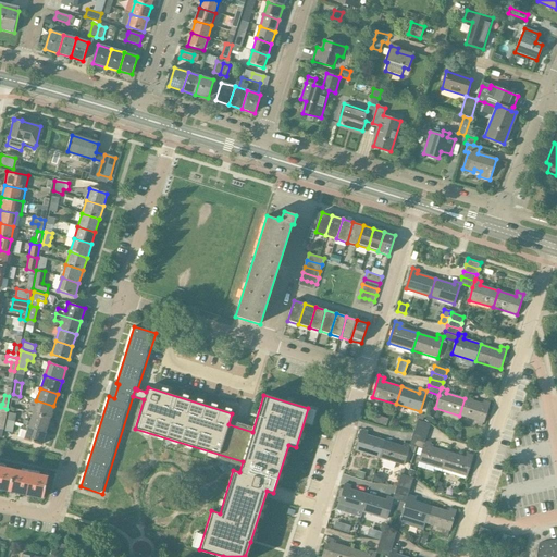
[(465,398),(459,416),(483,423),(490,403),(484,400),(483,404),(465,398)]
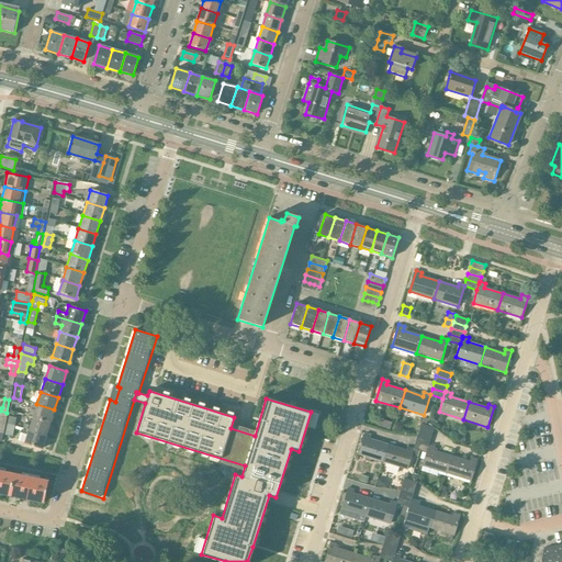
[(54,409),(36,404),(32,403),(29,416),(33,417),(49,423),(54,409)]
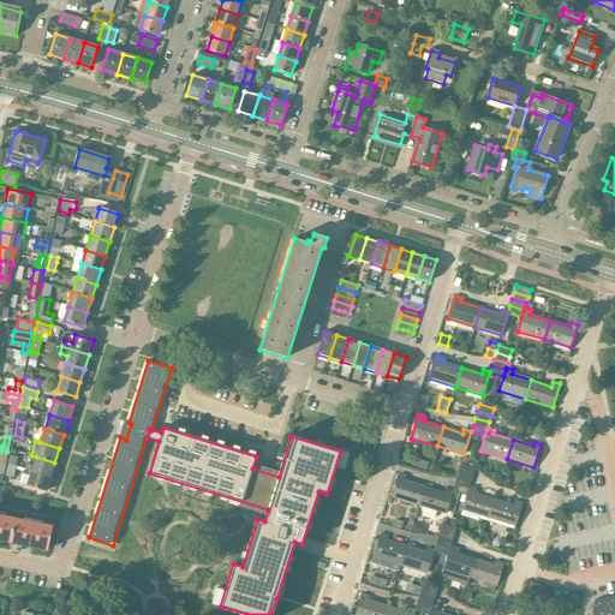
[(25,469),(31,471),(51,477),(54,463),(36,457),(33,466),(27,464),(25,469)]
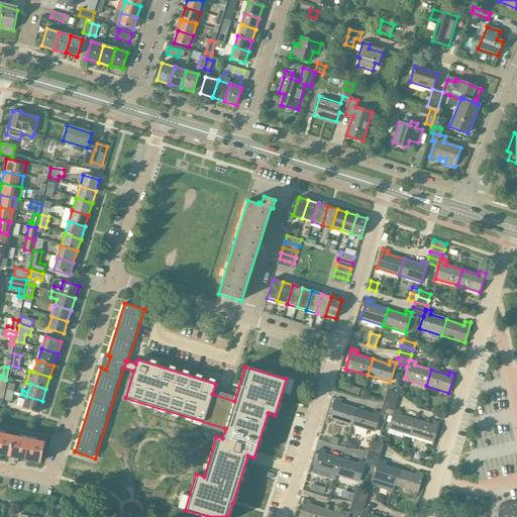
[(387,390),(386,396),(398,400),(399,394),(392,391),(387,390)]
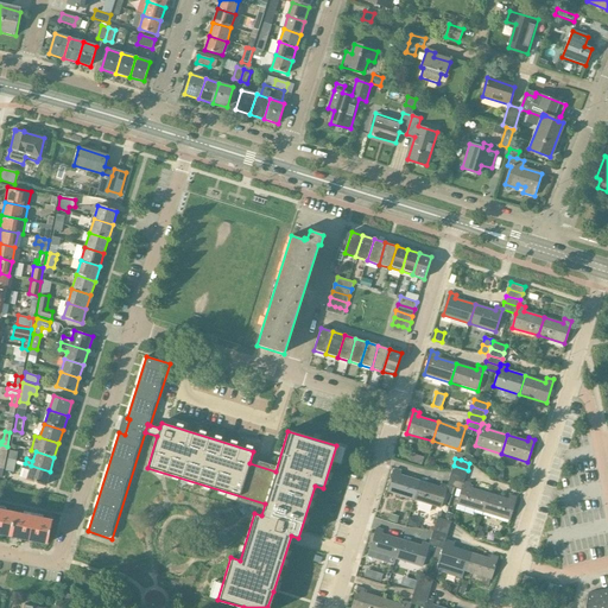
[(45,485),(50,472),(31,466),(26,479),(45,485)]
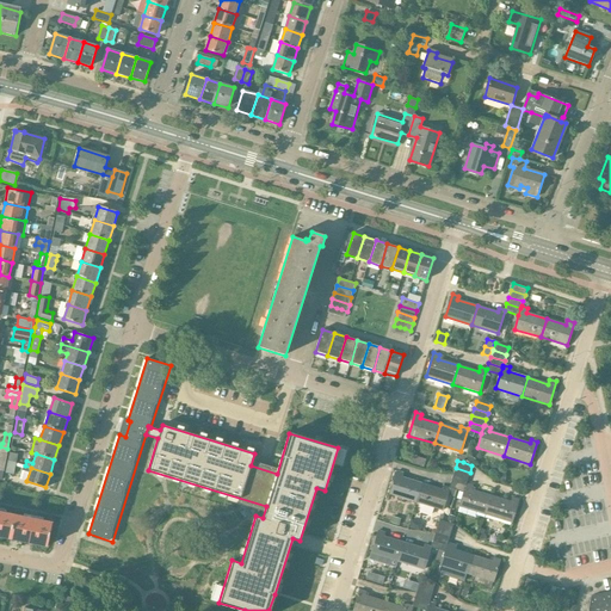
[(454,475),(468,479),(470,473),(456,468),(454,475)]
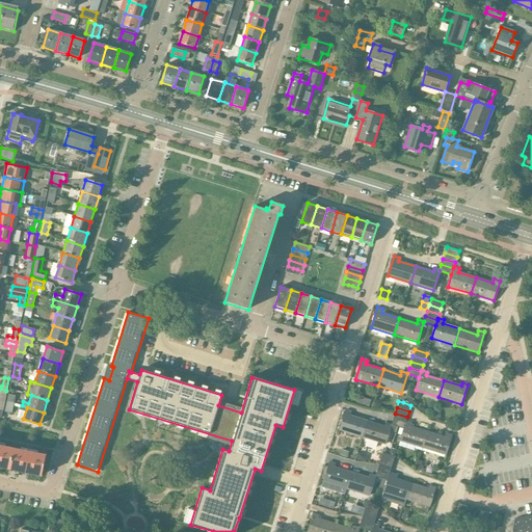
[(339,430),(362,437),(367,421),(350,416),(351,413),(345,410),(339,430)]
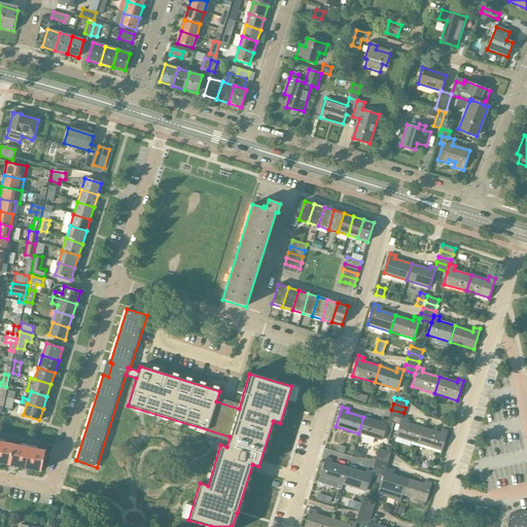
[(389,415),(401,419),(402,417),(403,413),(391,410),(389,415)]
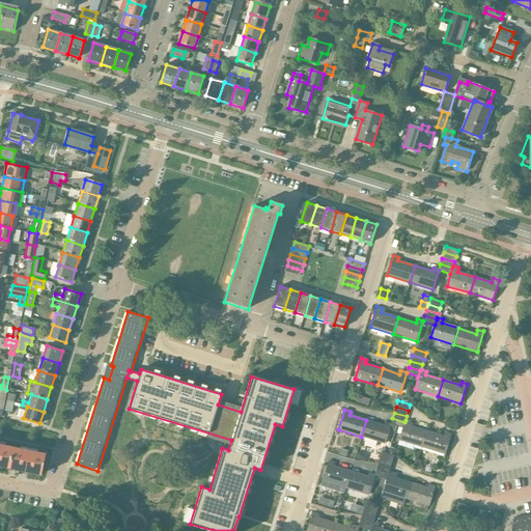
[(402,428),(404,422),(392,418),(390,424),(395,425),(402,428)]
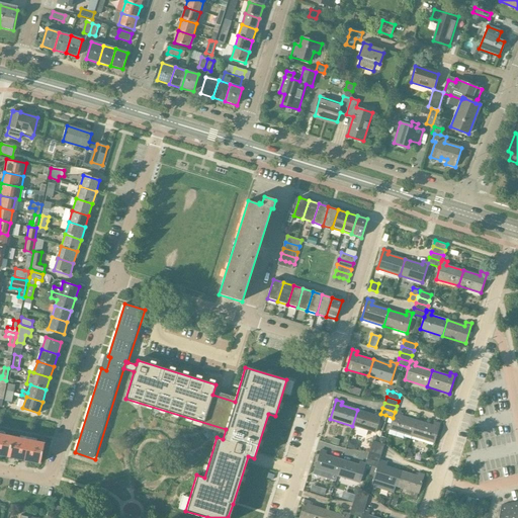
[(379,420),(380,414),(375,412),(374,415),(357,410),(352,426),(374,433),(379,420)]
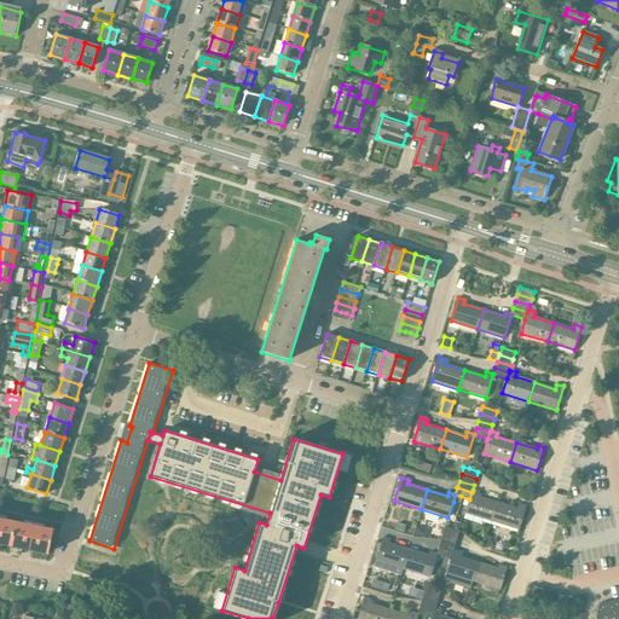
[(464,513),(492,521),(492,518),(498,502),(478,496),(479,492),(473,490),(472,492),(469,499),(464,513)]
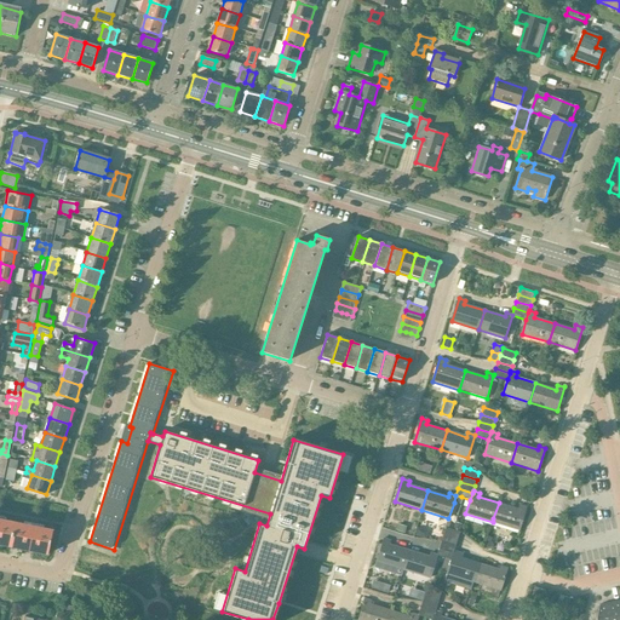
[(493,518),(493,522),(520,530),(527,506),(520,505),(518,509),(499,503),(493,518)]
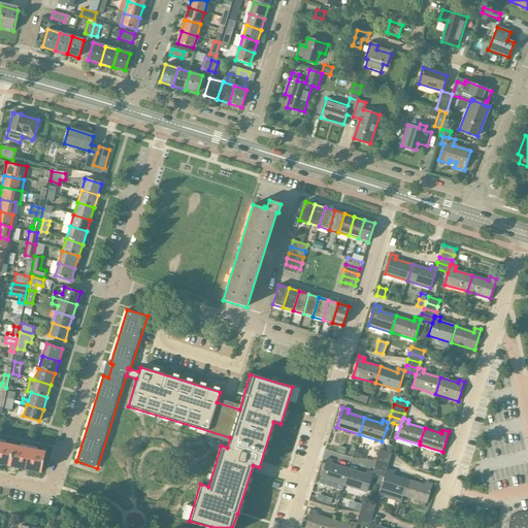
[(44,452),(0,442),(0,463),(40,472),(44,452)]
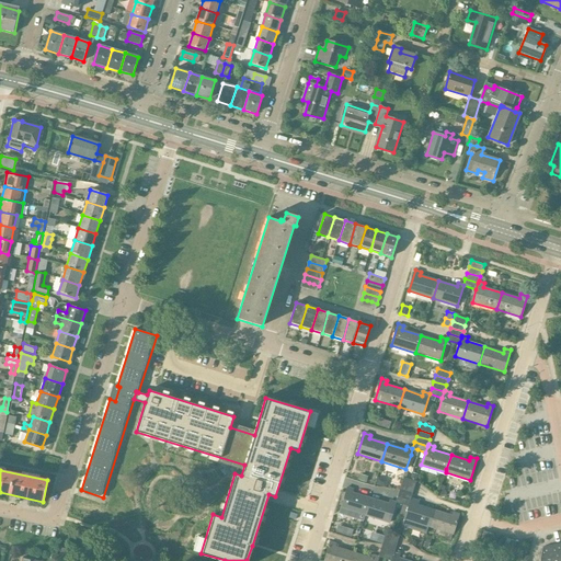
[(403,477),(401,483),(414,488),(416,481),(409,479),(403,477)]
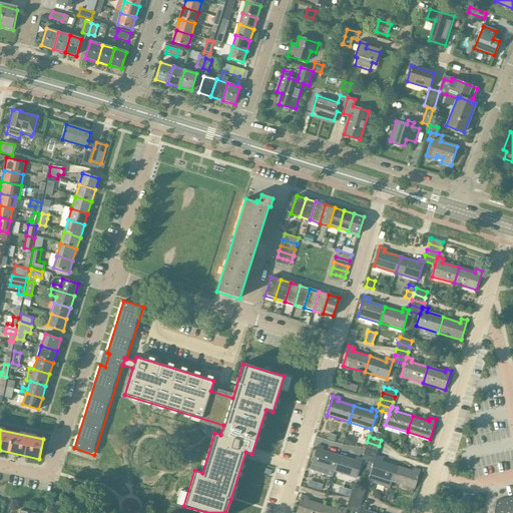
[(345,437),(343,443),(352,446),(353,442),(352,439),(345,437)]
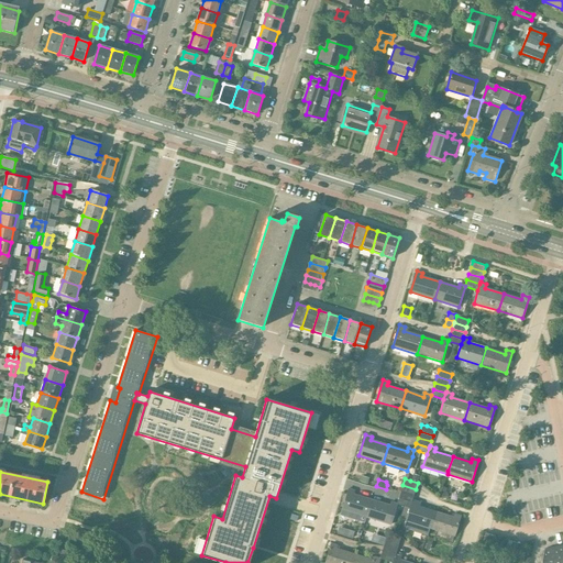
[(400,492),(414,496),(416,489),(403,485),(400,492)]
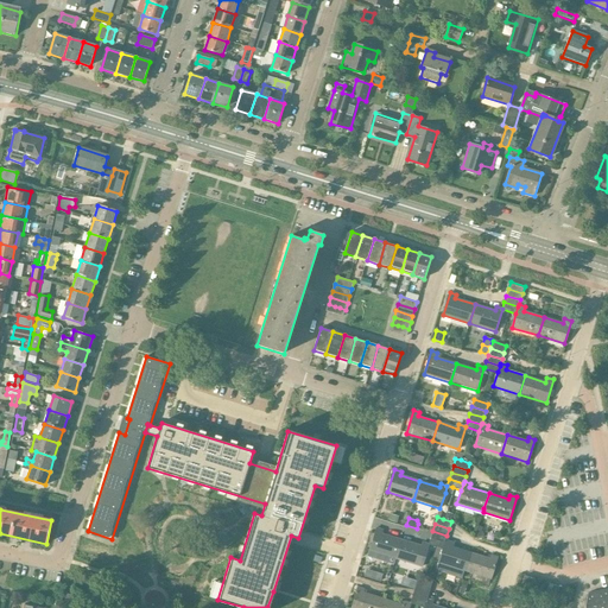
[(369,551),(396,558),(401,539),(381,533),(382,530),(377,527),(369,551)]
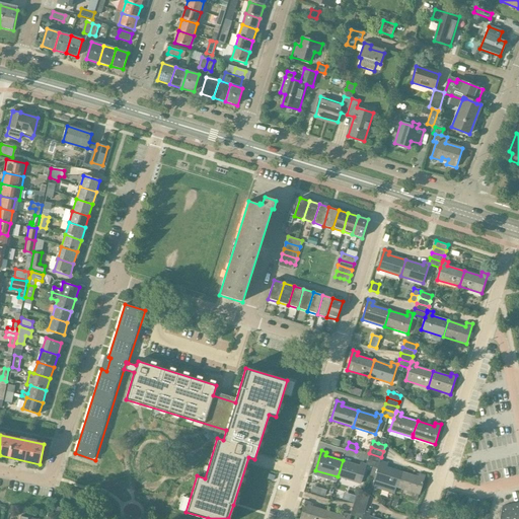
[(367,459),(379,462),(379,461),(380,461),(381,457),(369,453),(367,459)]
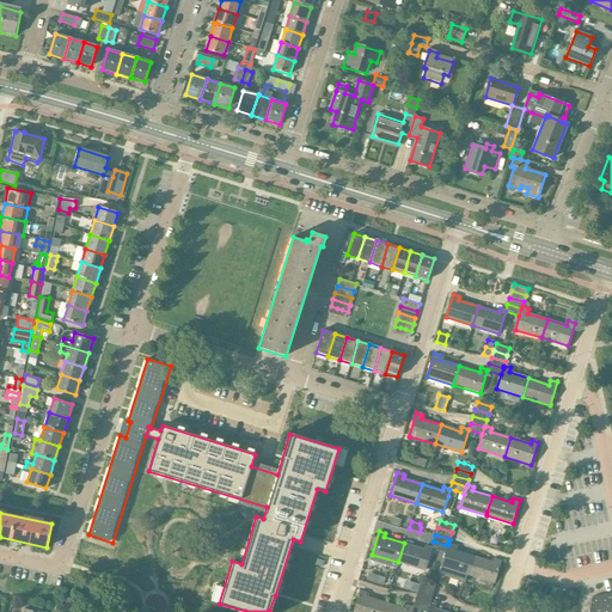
[(445,552),(447,545),(433,542),(432,548),(445,552)]
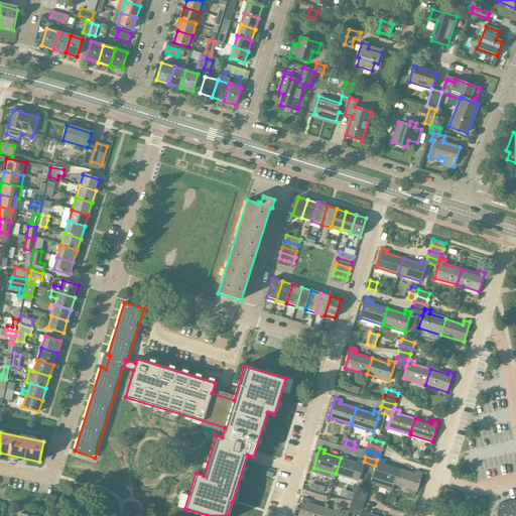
[(358,481),(364,462),(359,460),(358,463),(341,458),(336,474),(358,481)]
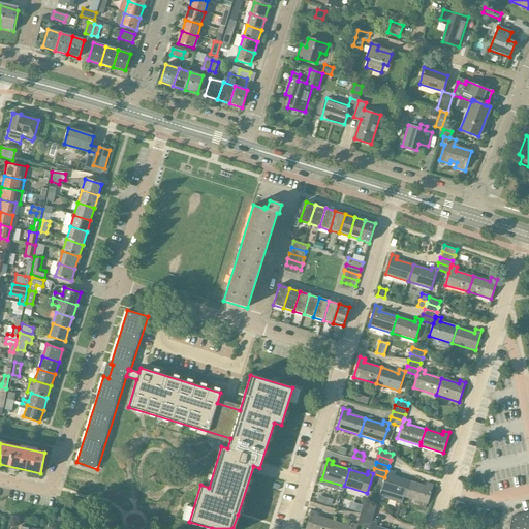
[(393,472),(387,470),(386,470),(386,471),(384,477),(380,490),(404,497),(409,480),(392,475),(393,472)]
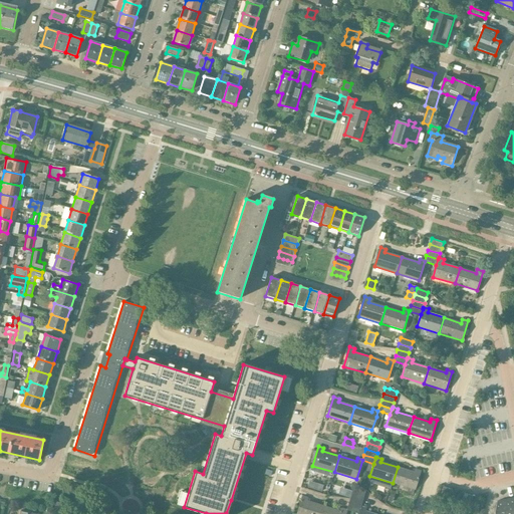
[(398,467),(393,483),(415,490),(421,471),(415,469),(414,472),(398,467)]
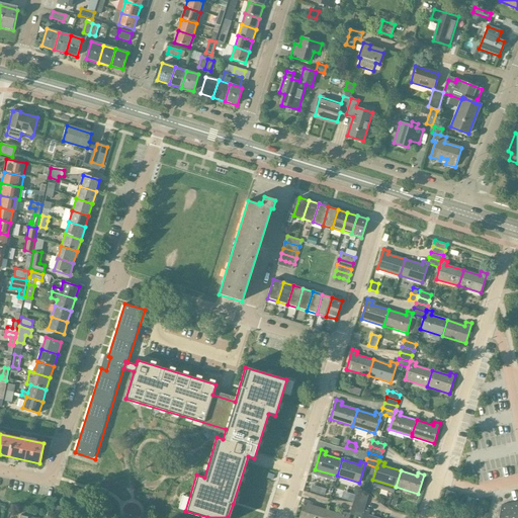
[(459,494),(446,490),(443,502),(456,506),(459,494)]
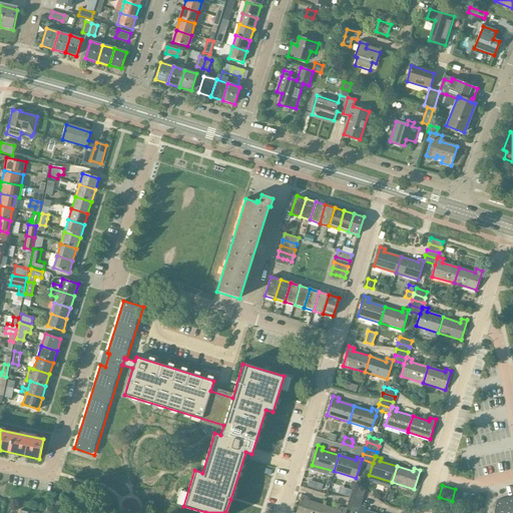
[(353,486),(351,492),(363,495),(365,489),(353,486)]
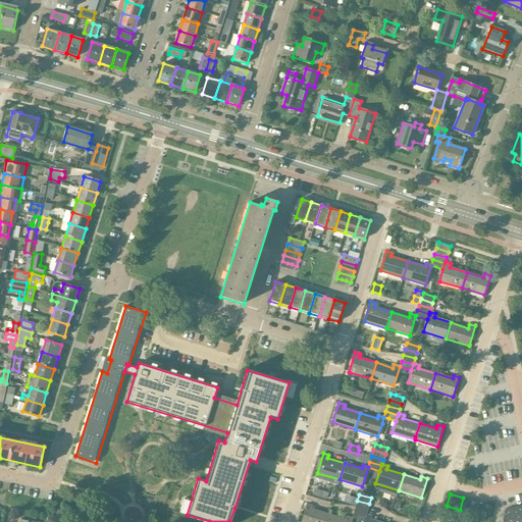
[(356,506),(368,510),(369,504),(357,501),(356,506)]
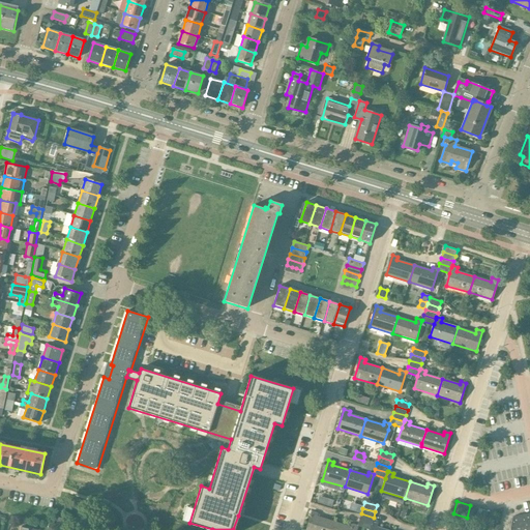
[(483,523),(487,510),(479,508),(475,521),(483,523)]
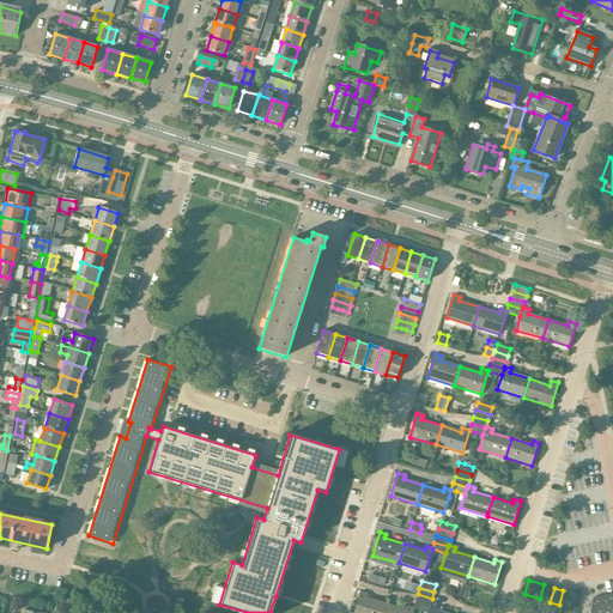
[(353,612),(382,612),(386,604),(365,598),(366,594),(360,592),(353,612)]
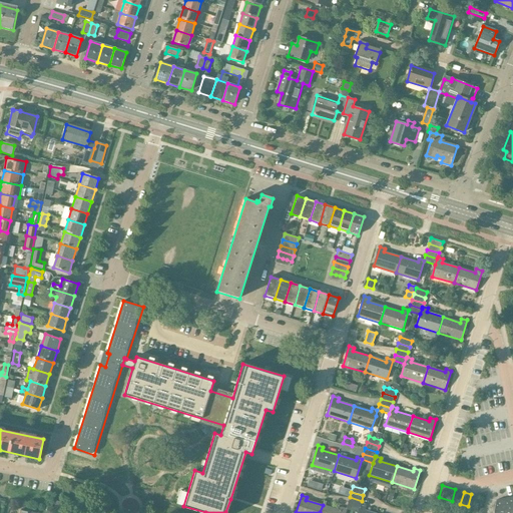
[(512,512),(512,496),(496,501),(493,512),(512,512)]
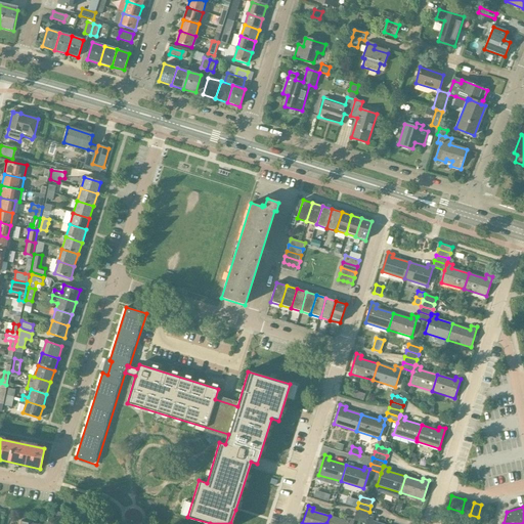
[(355,514),(366,518),(367,516),(369,512),(357,508),(355,514)]
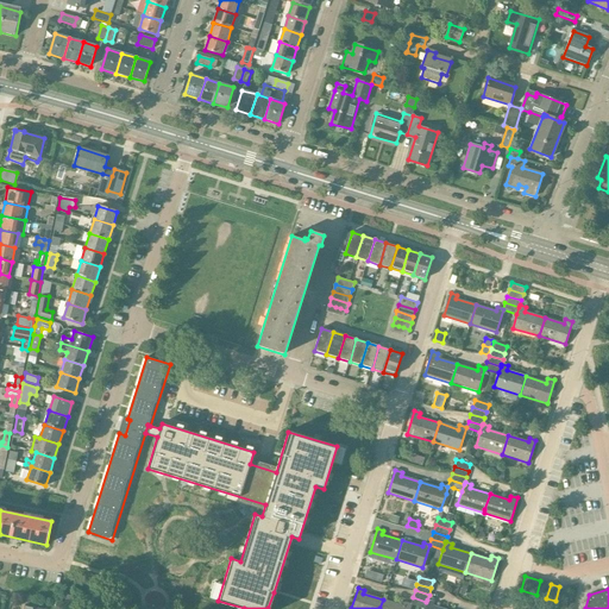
[(424,608),(426,602),(413,597),(410,604),(424,608)]
